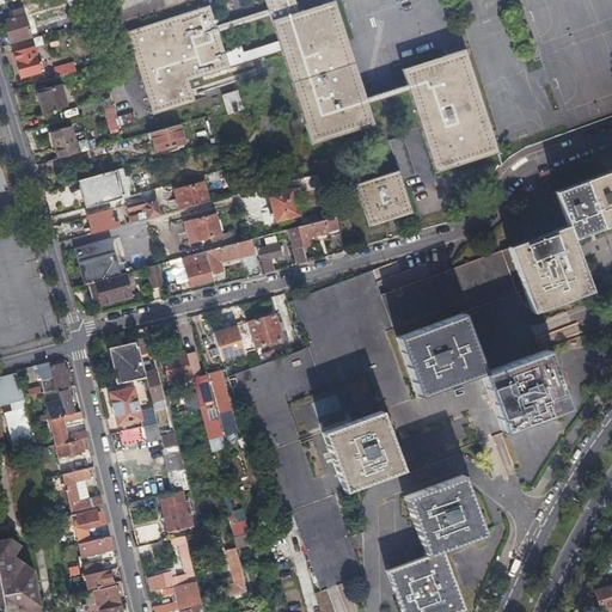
[(209,7),(126,34),(152,116),(195,103),(189,83),(230,69),(227,63),(245,59),(244,54),(242,48),(224,53),(218,35),(269,18),(276,43),(280,53),(311,146),(374,126),(367,104),(408,91),(435,173),(499,153),(464,49),(401,71),(407,85),(365,98),(334,1),(298,12),(293,0),(262,0),(265,11),(215,26),(209,7)]
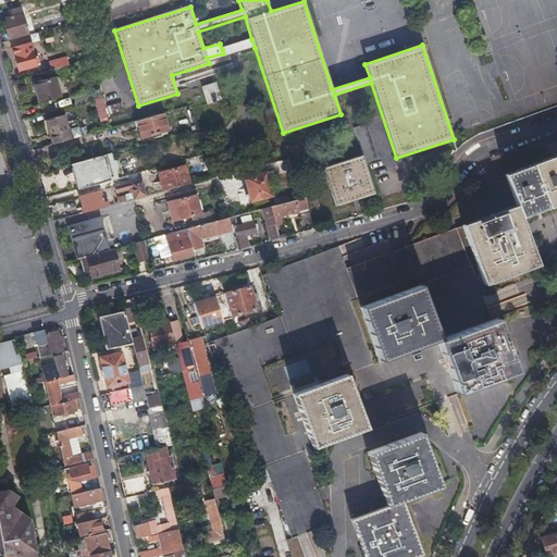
[(21,10),(16,12),(11,13),(12,20),(5,22),(10,36),(27,31),(21,10)]
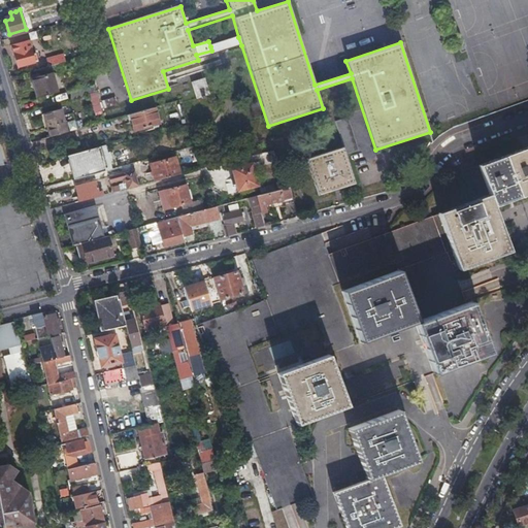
[(196,55),(198,60),(241,45),(238,37),(210,46),(211,51),(196,55)]
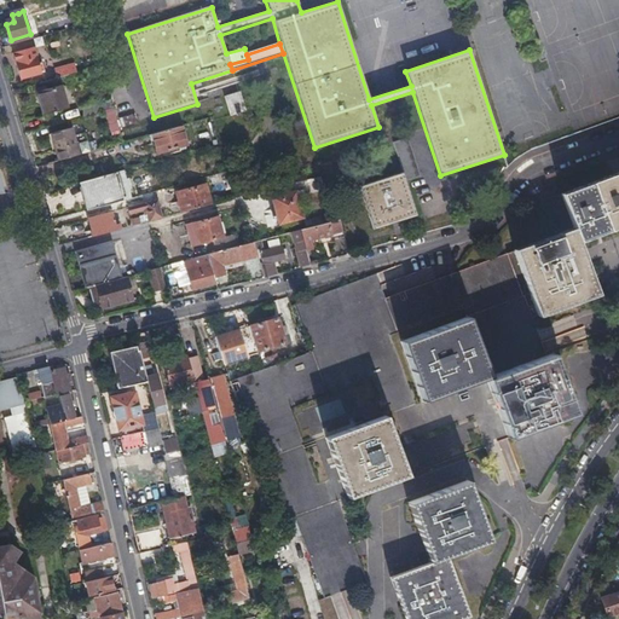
[(41,69),(38,57),(34,45),(15,51),(22,75),(41,69)]
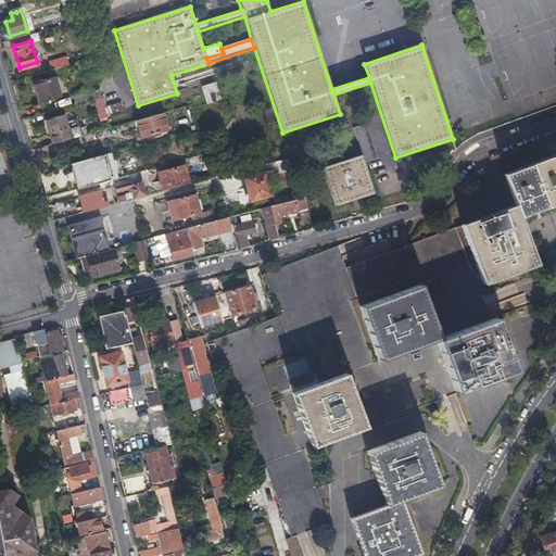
[(48,60),(50,68),(68,63),(66,54),(48,60)]
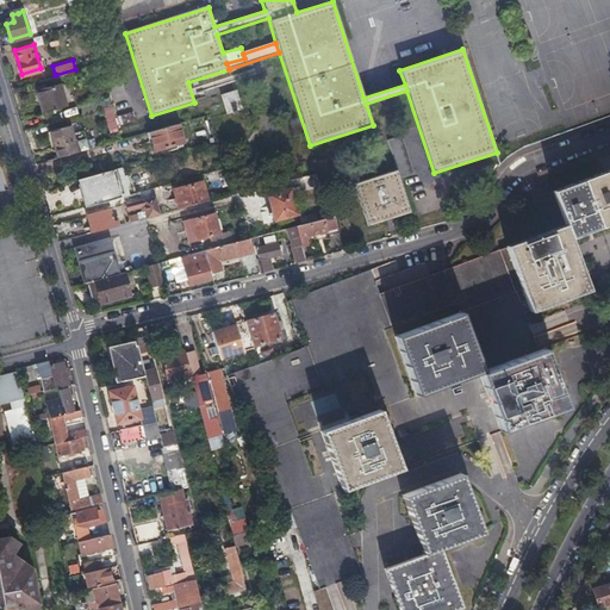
[(48,112),(58,109),(70,106),(63,83),(41,89),(48,112)]
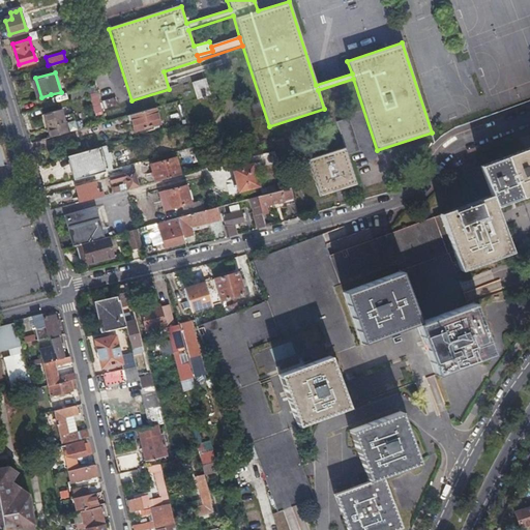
[(205,80),(192,84),(197,100),(210,96),(205,80)]
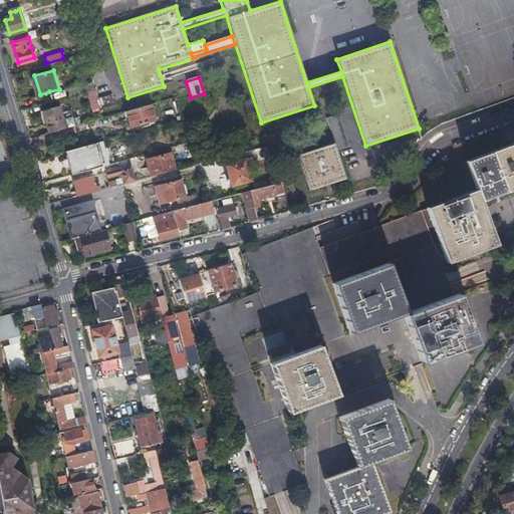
[(69,88),(71,95),(92,89),(90,82),(69,88)]
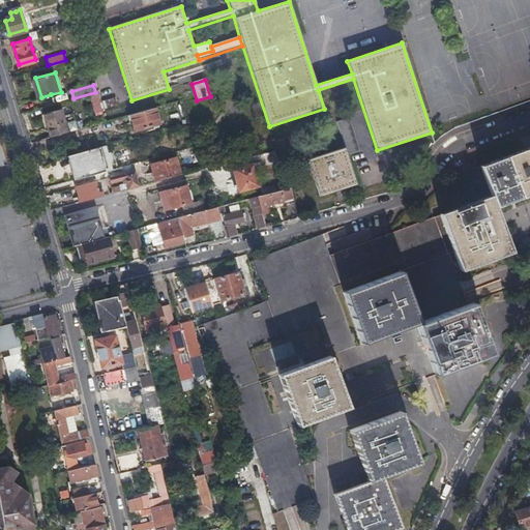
[(89,97),(95,115),(102,113),(96,94),(89,97)]
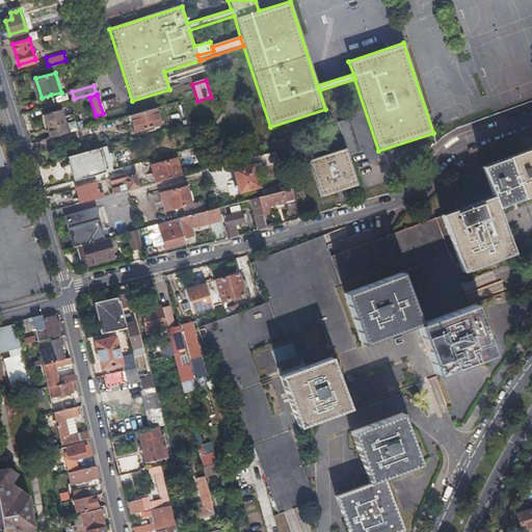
[(114,98),(103,101),(104,107),(116,104),(114,98)]
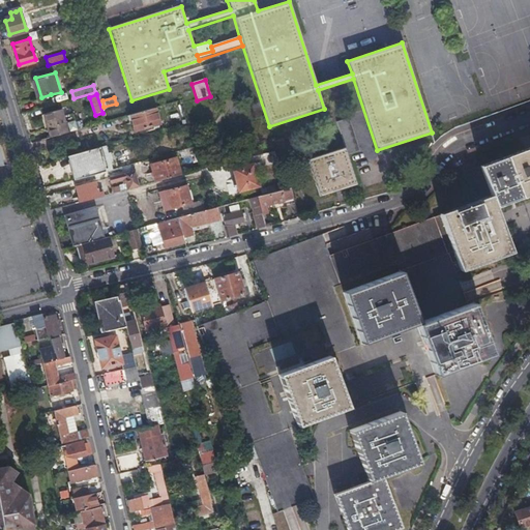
[(69,131),(66,121),(62,110),(45,115),(52,137),(69,131)]
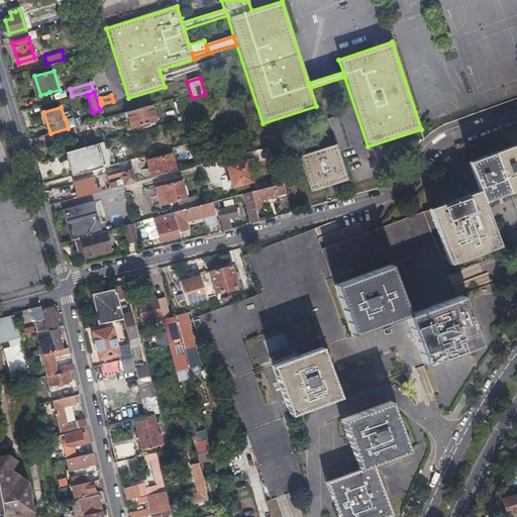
[(126,113),(128,120),(130,128),(154,121),(150,107),(126,113)]
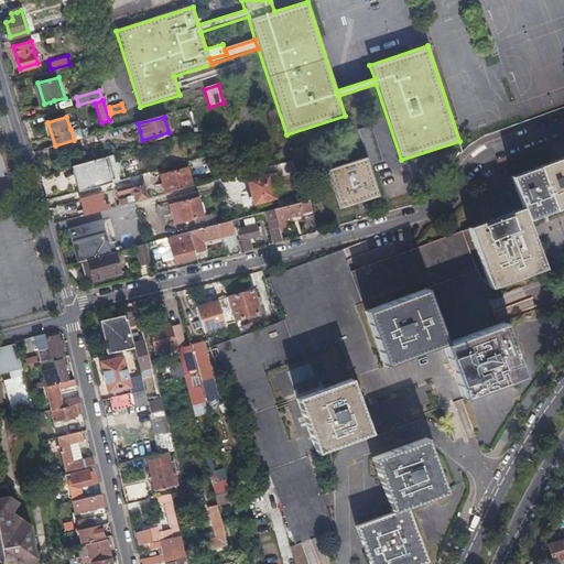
[(86,188),(99,185),(114,182),(106,156),(80,163),(86,188)]
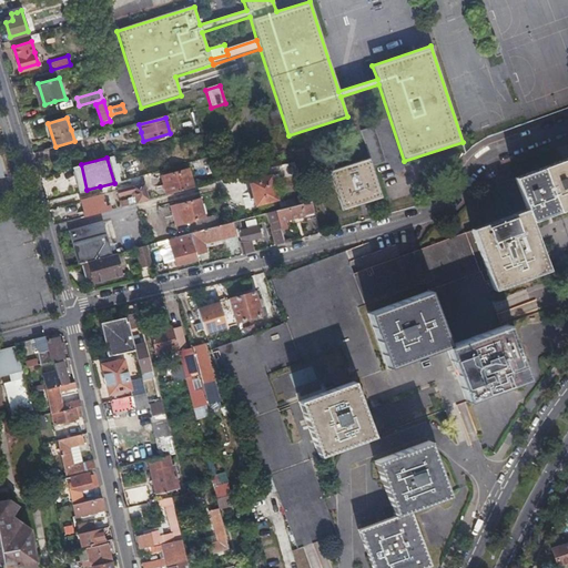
[(381,199),(369,158),(330,169),(341,210),(381,199)]
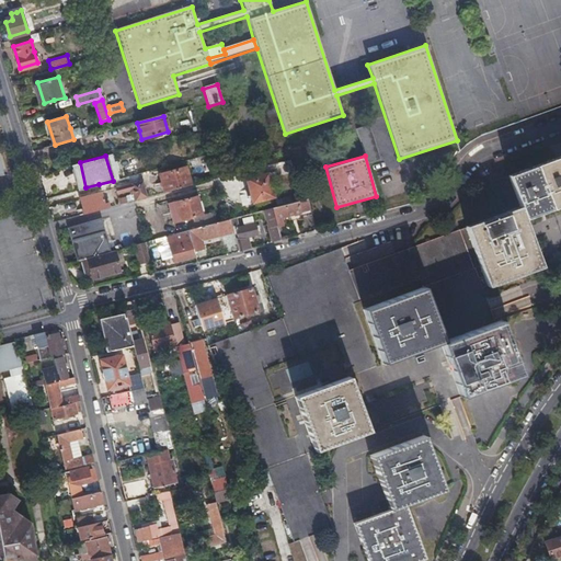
[(527,225),(560,212),(560,161),(512,181),(523,209),(527,225)]
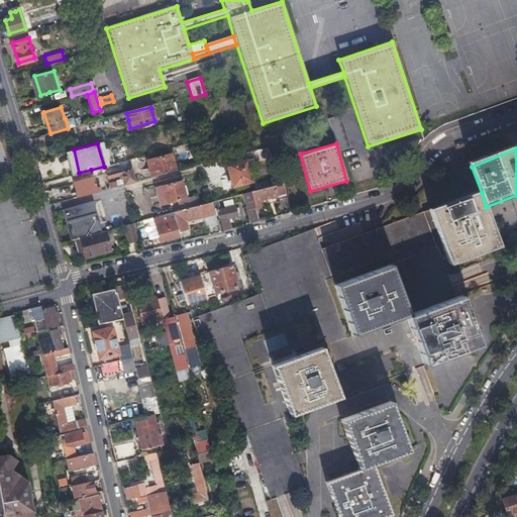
[(175,170),(173,162),(171,154),(147,161),(151,176),(175,170)]
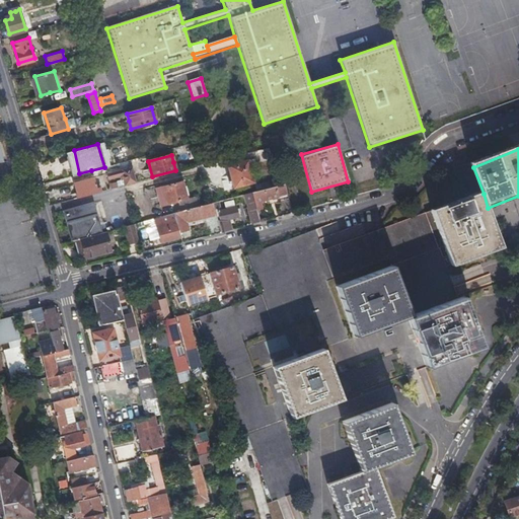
[(229,165),(232,176),(235,187),(254,181),(248,159),(229,165)]
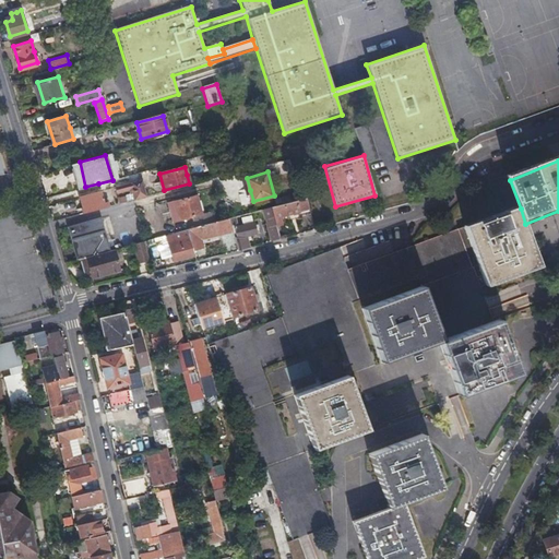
[(141,179),(130,181),(119,185),(120,191),(130,189),(133,199),(145,195),(141,179)]
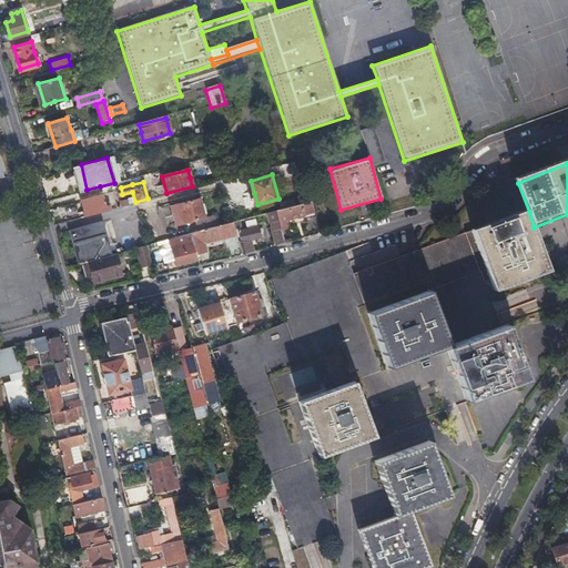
[(110,202),(107,203),(103,204),(100,193),(81,198),(85,215),(111,209),(110,202)]
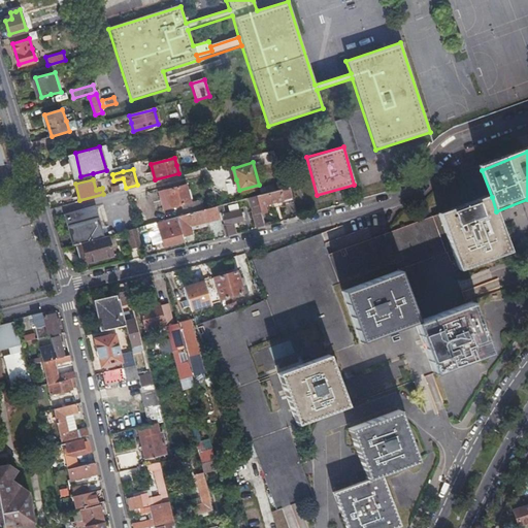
[(190,213),(197,211),(194,200),(189,201),(184,180),(164,186),(169,206),(186,202),(190,213)]
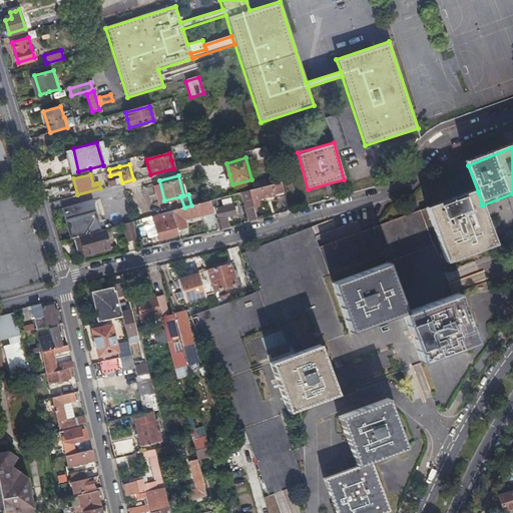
[(273,183),(240,192),(244,208),(250,207),(248,200),(274,193),(275,198),(285,196),(281,181),(273,183)]
